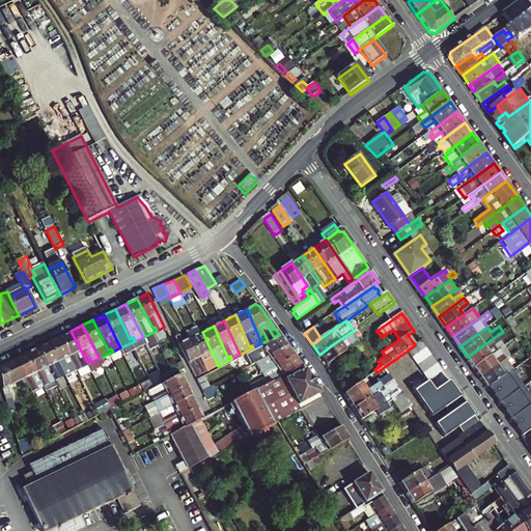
[(86,361),(71,331),(60,336),(70,356),(75,366),(78,365),(80,368),(87,364),(90,362),(89,359),(86,361)]
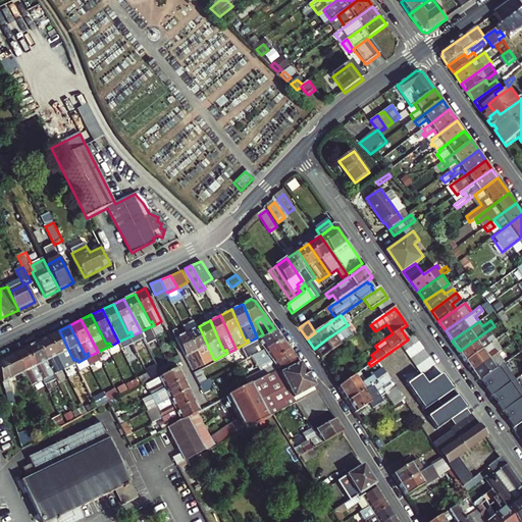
[(214,360),(199,326),(189,331),(202,363),(204,362),(205,364),(214,360)]
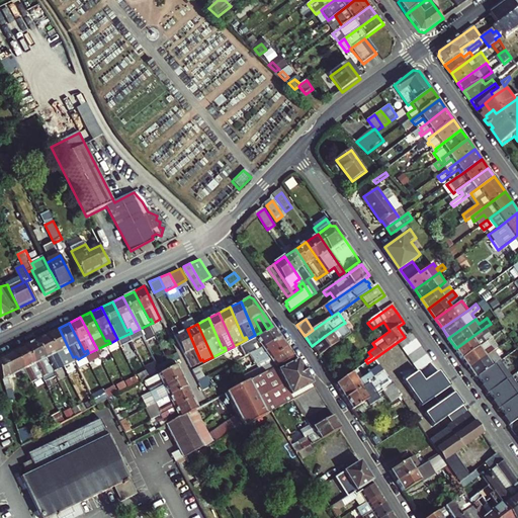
[(341,325),(325,336),(312,346),(319,356),(332,347),(348,336),(341,325)]
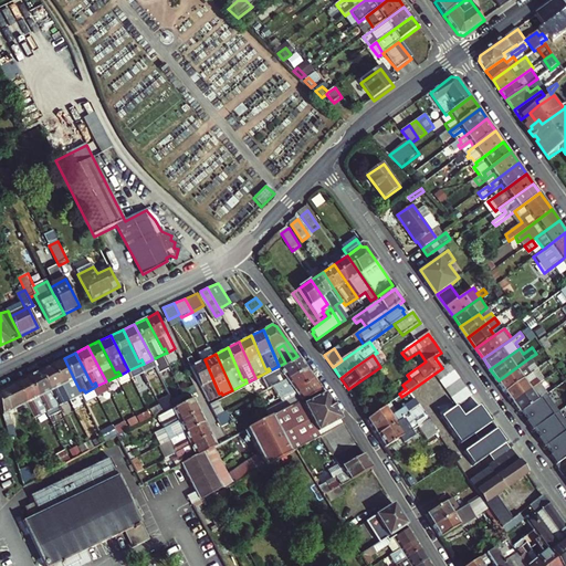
[(74,379),(64,358),(53,364),(69,396),(72,394),(73,398),(76,396),(70,381),(74,379)]
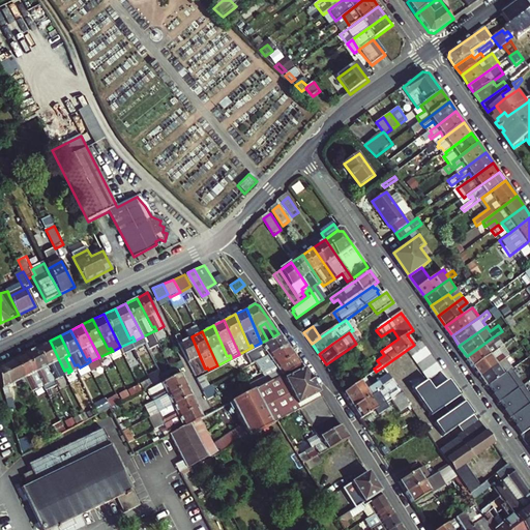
[(160,351),(152,335),(144,339),(152,355),(160,351)]
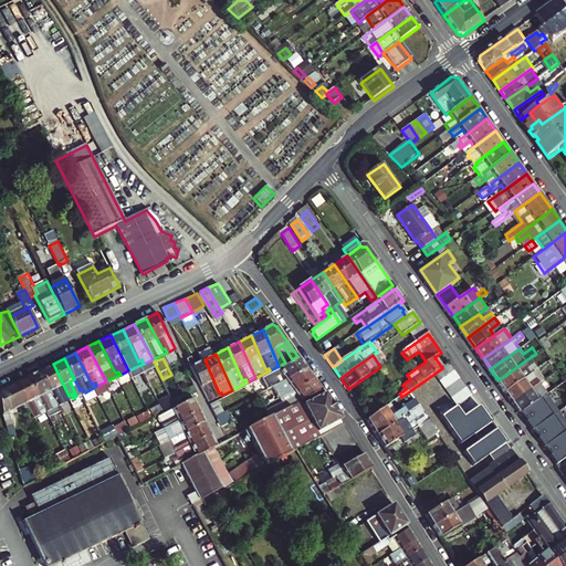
[(272,387),(306,369),(299,358),(264,376),(260,379),(266,390),(272,387)]
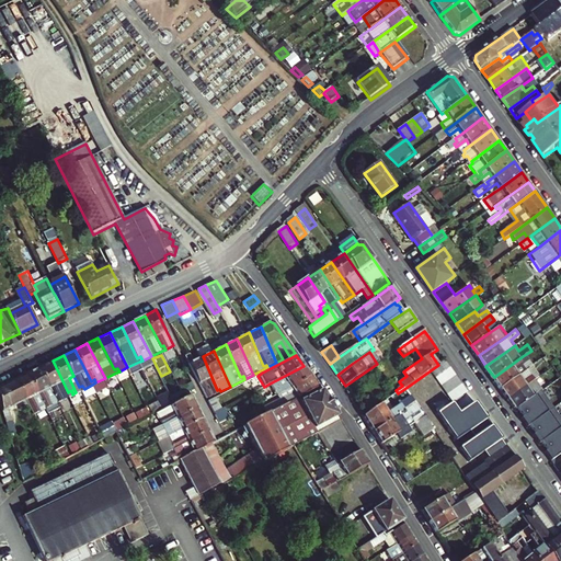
[(217,390),(203,356),(190,363),(207,399),(220,391),(219,389),(217,390)]
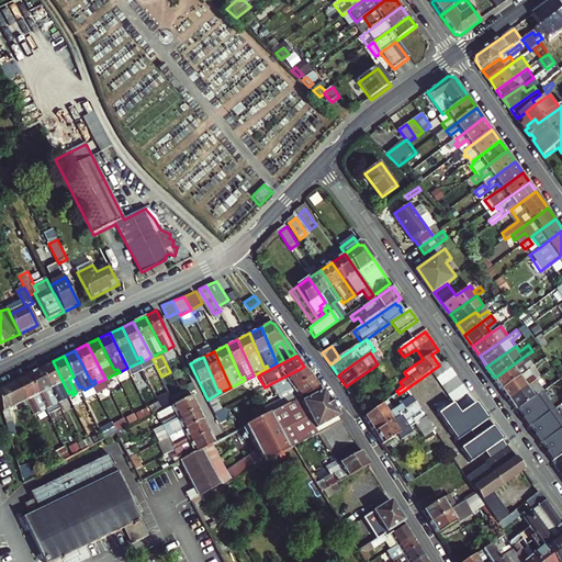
[(523,362),(526,360),(524,357),(495,378),(503,389),(519,377),(515,371),(525,364),(523,362)]
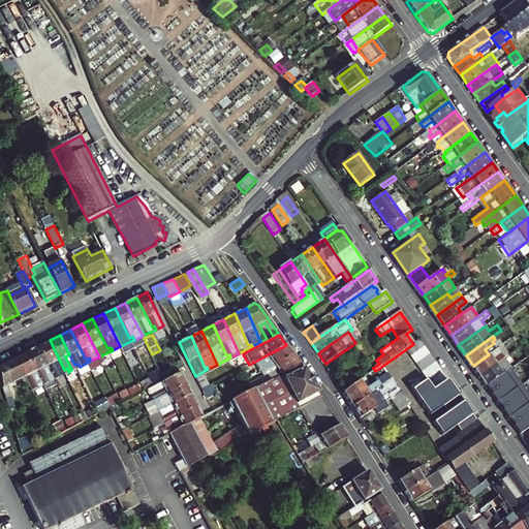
[(64,370),(50,340),(38,345),(55,378),(65,373),(68,372),(67,368),(64,370)]
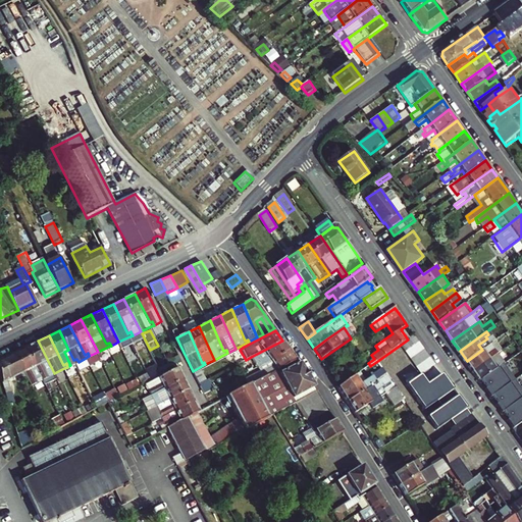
[(406,353),(420,344),(414,335),(408,340),(401,345),(406,353)]
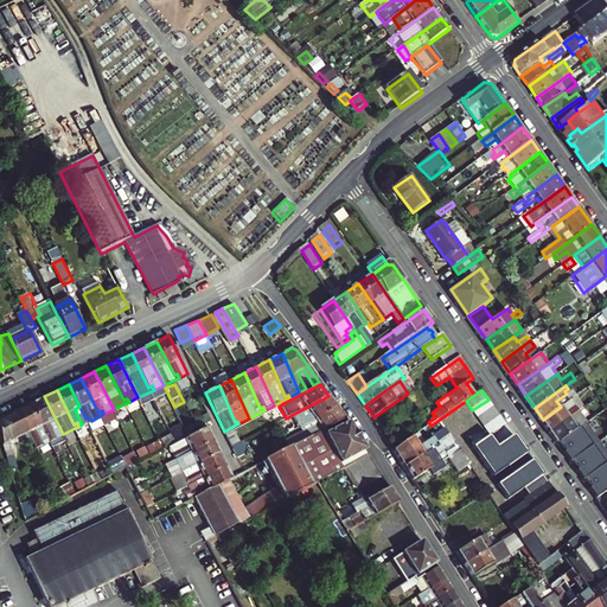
[(63,434),(44,396),(31,402),(48,436),(51,435),(52,440),(63,434)]
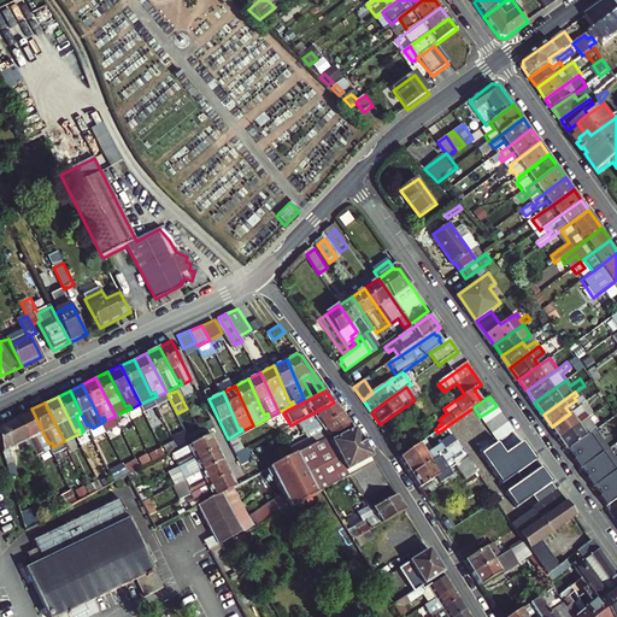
[(304,433),(342,413),(334,403),(297,422),(304,433)]
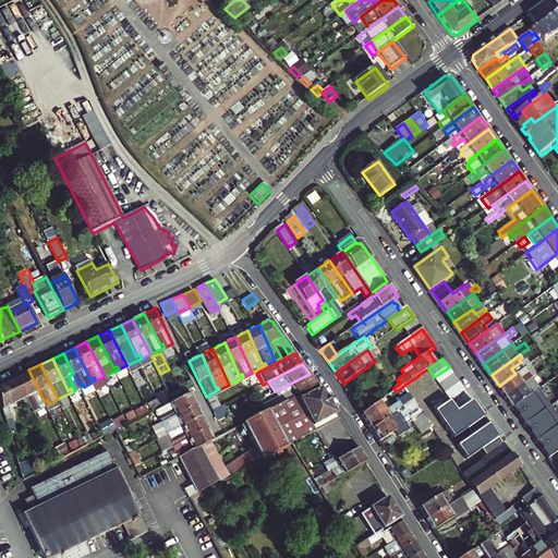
[(439,385),(455,375),(449,367),(434,377),(439,385)]
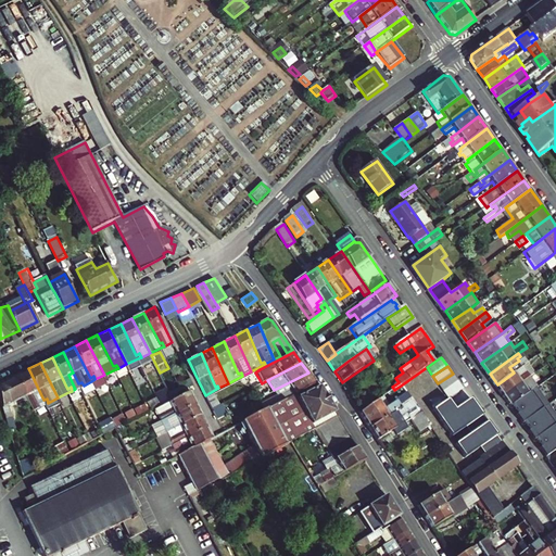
[(531,376),(522,366),(514,373),(497,384),(504,394),(531,376)]
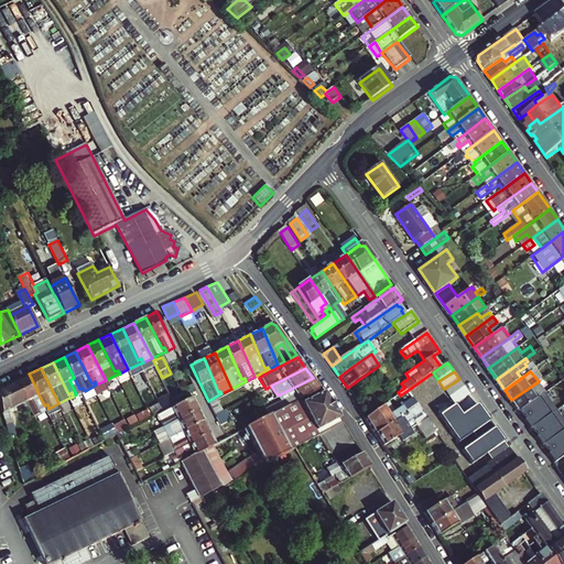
[(556,376),(553,371),(539,381),(511,400),(519,411),(537,399),(532,392),(556,376)]
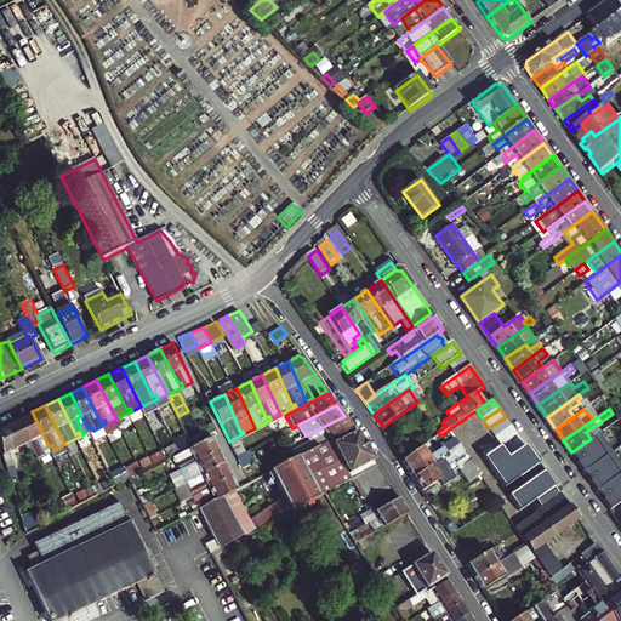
[(49,446),(32,411),(20,419),(29,440),(38,457),(51,451),(53,450),(52,445),(49,446)]
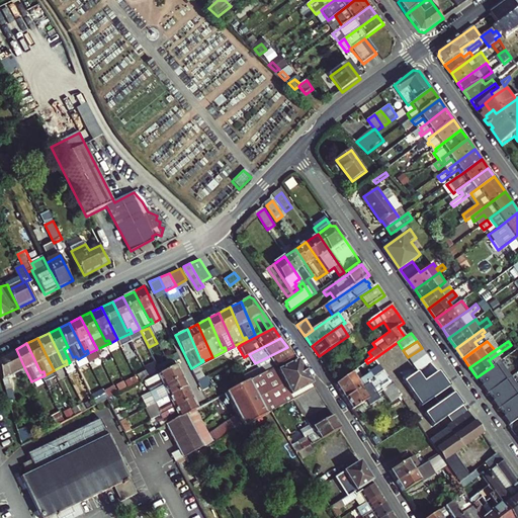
[(294,357),(292,354),(287,347),(255,363),(259,368),(244,376),(248,382),(267,371),(294,357)]
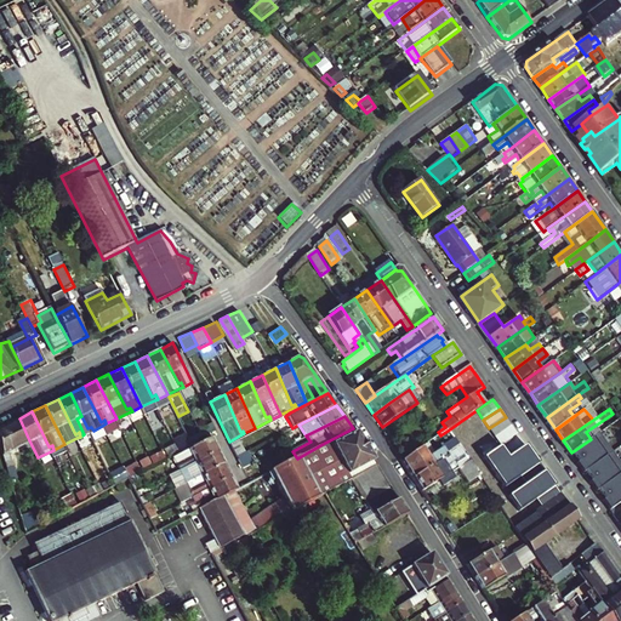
[(496,438),(512,426),(506,417),(489,428),(496,438)]
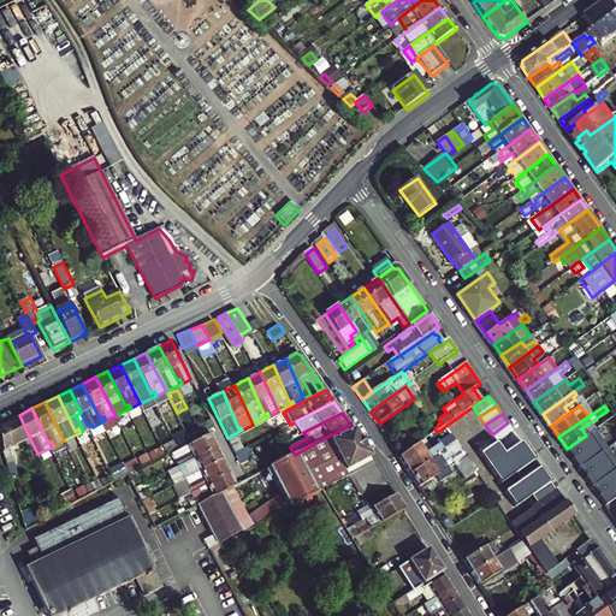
[(0,439),(6,457),(11,455),(9,446),(29,437),(19,415),(0,424),(0,439)]
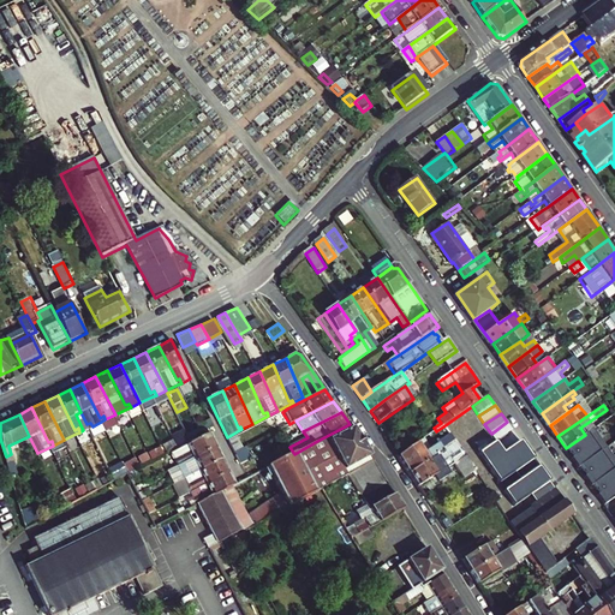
[(208,429),(214,427),(210,418),(198,424),(202,433),(208,429)]
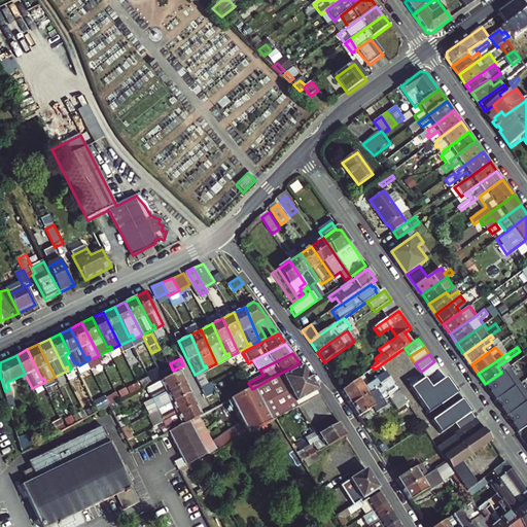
[(426,379),(440,370),(434,361),(421,372),(426,379)]
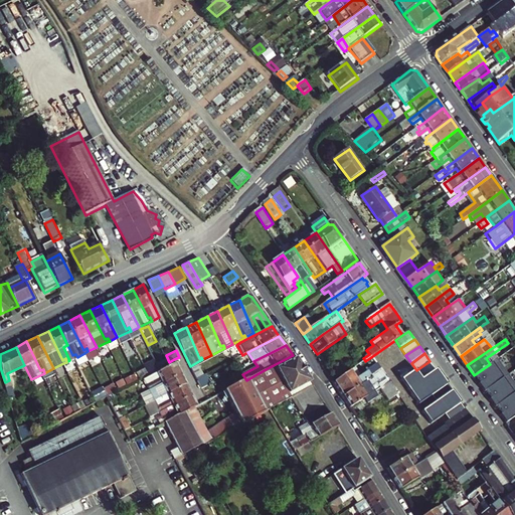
[(261,404),(251,388),(277,375),(292,398),(298,395),(313,387),(296,360),(269,374),(266,369),(246,380),(224,391),(242,425),(265,413),(262,408),(284,396),(282,392),(261,404)]
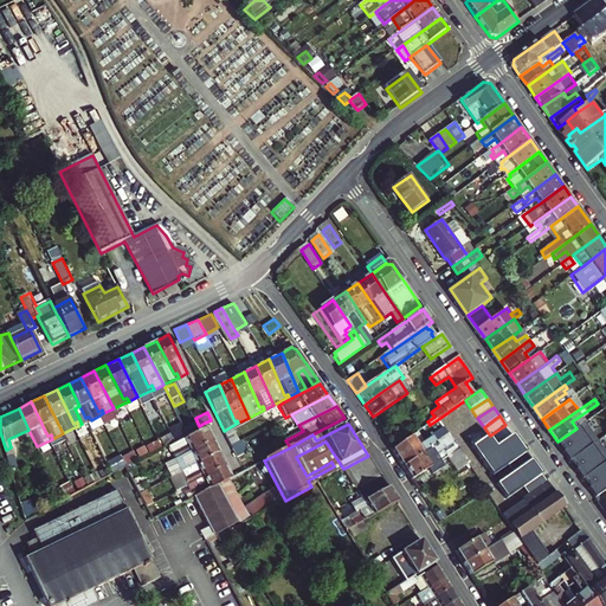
[(191,452),(214,440),(207,427),(168,449),(173,458),(176,456),(179,459),(191,452)]
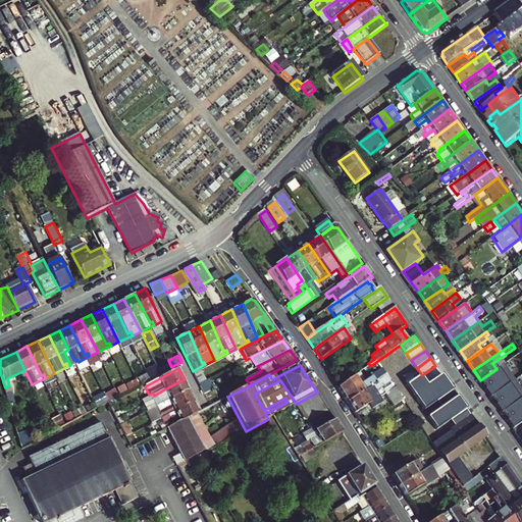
[(370,377),(358,384),(354,377),(338,387),(347,401),(375,384),(373,382),(385,375),(381,369),(370,377)]
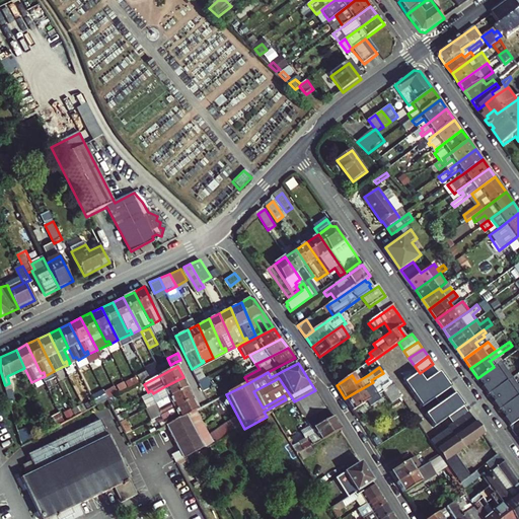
[(207,378),(200,368),(194,371),(200,382),(207,378)]
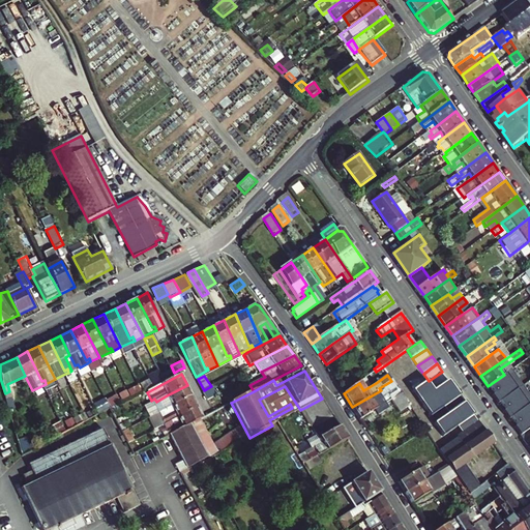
[(142,389),(153,384),(149,378),(139,383),(142,389)]
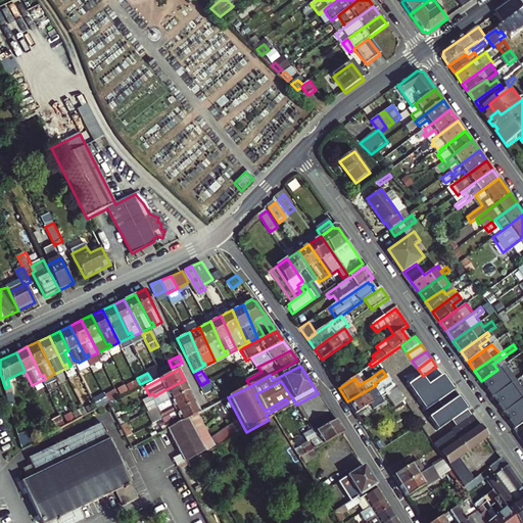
[(135,384),(132,376),(127,378),(131,386),(135,384)]
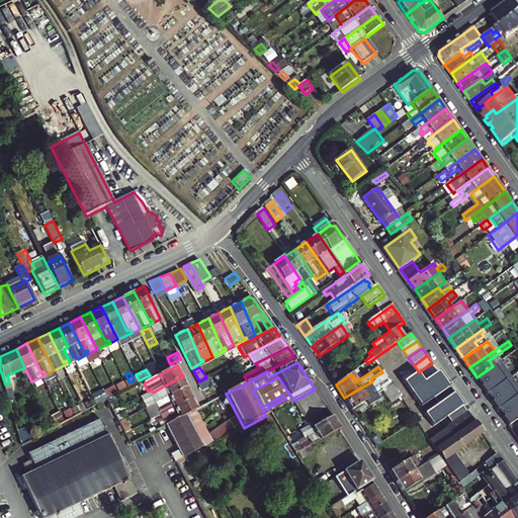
[(391,405),(401,399),(382,372),(370,379),(372,381),(344,398),(351,409),(381,391),(391,405)]
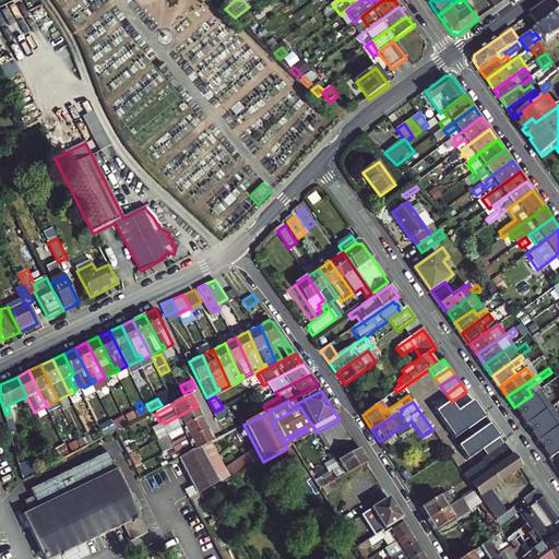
[(179,423),(165,431),(167,437),(204,417),(198,406),(176,417),(179,423)]
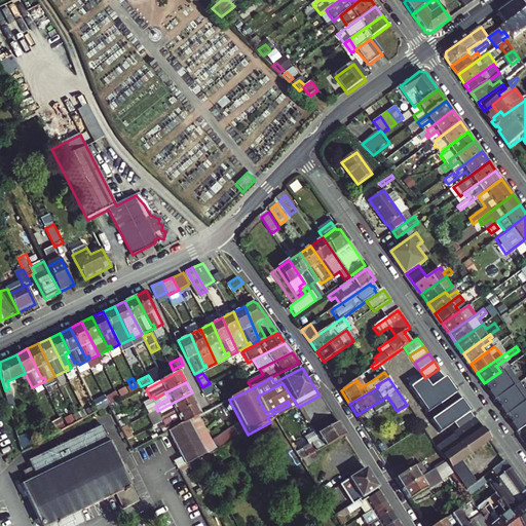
[(212,382),(210,383),(202,387),(208,397),(217,391),(212,382)]
